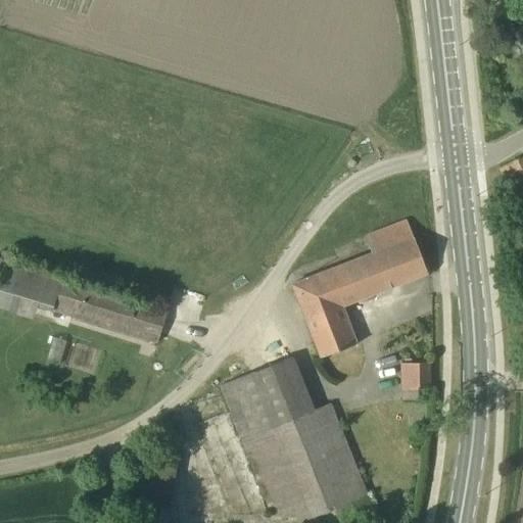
[(522,50),(522,25),(513,30),(522,50)]
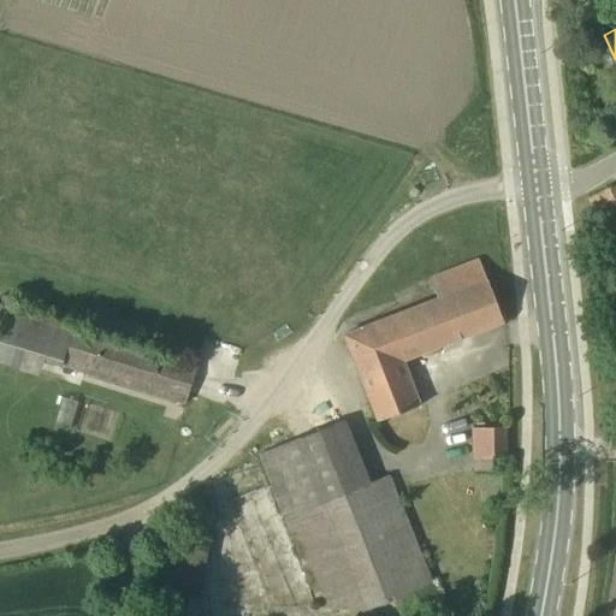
[(344,335),(373,413),(377,421),(419,404),(401,360),(502,321),(478,259),(430,277),(438,297),(344,335)]
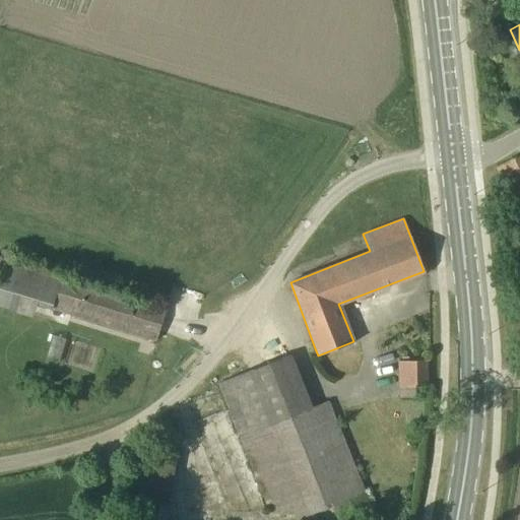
[(45,270),(35,302),(156,340),(167,309),(45,270)]
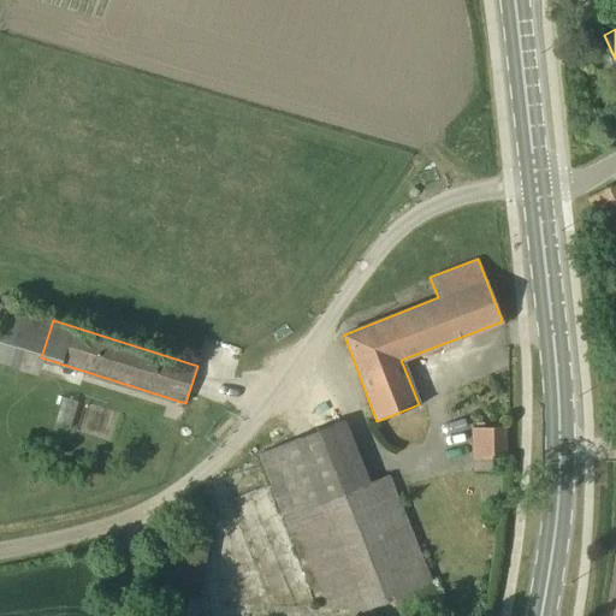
[(344,420),(290,442),(259,454),(319,606),(367,609),(395,598),(401,615),(427,615),(443,611),(389,474),(368,483),(344,420)]
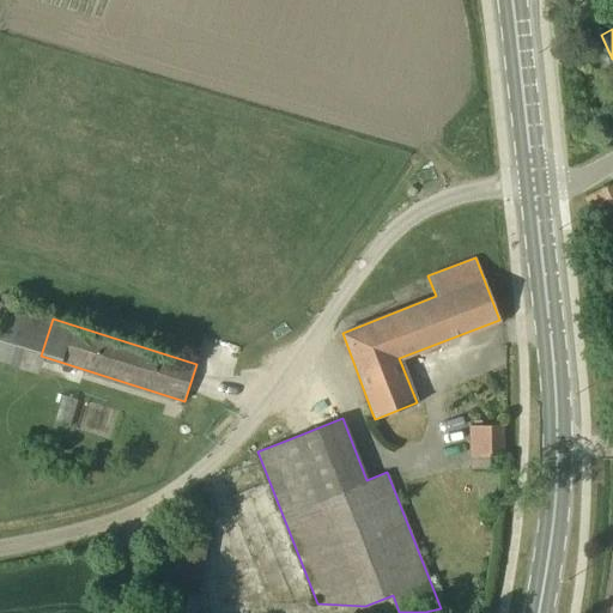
[(503,455),(503,424),(481,425),(481,420),(474,420),(474,425),(469,425),(471,468),(490,468),(490,467),(495,467),(495,455),(503,455)]
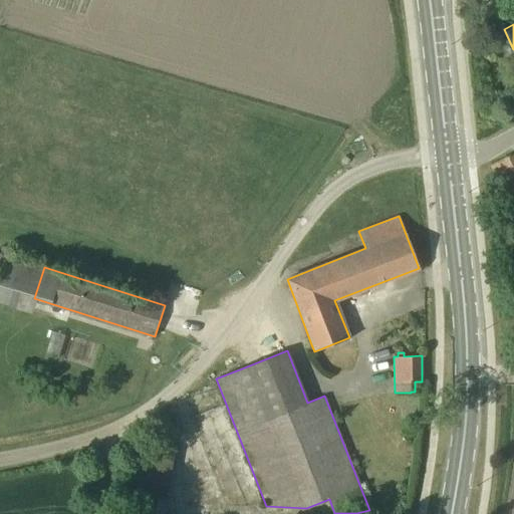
[(168,497),(170,449),(140,448),(138,509),(152,509),(153,496),(168,497)]
